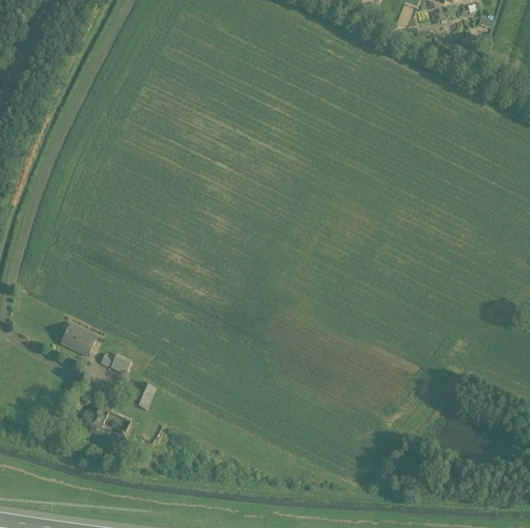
[(480,16),(478,23),(490,27),(492,19),(480,16)]
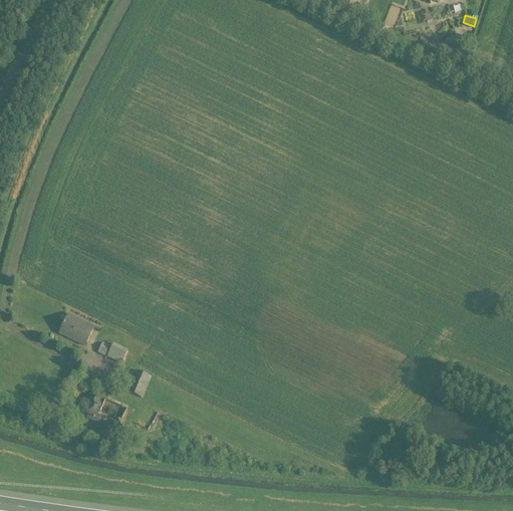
[(93,324),(68,312),(58,331),(84,343),(93,324)]
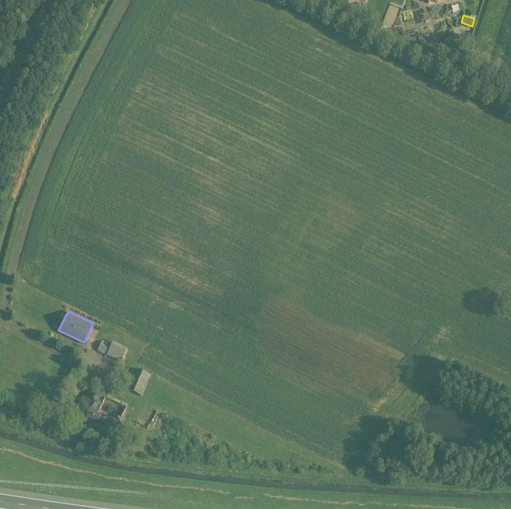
[(101,339),(96,349),(103,352),(108,342),(101,339)]
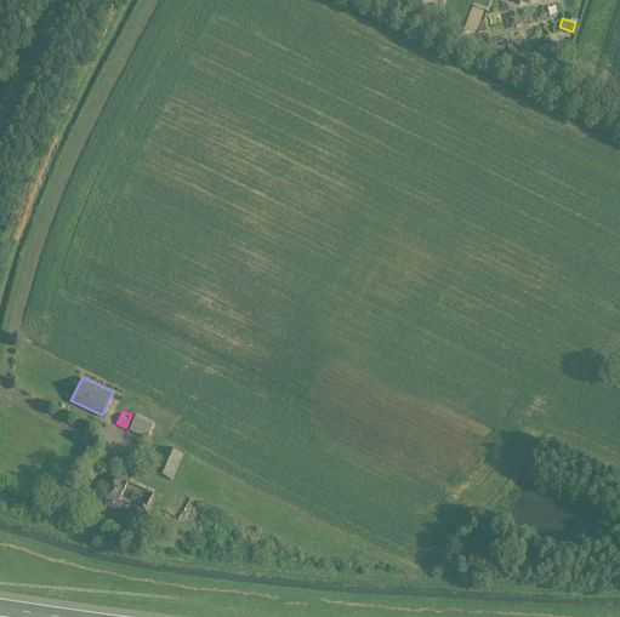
[(154,421),(136,412),(128,428),(146,436),(154,421)]
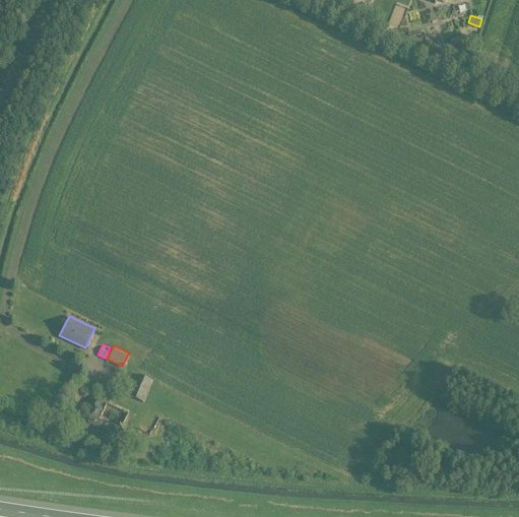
[(136,372),(127,393),(143,400),(152,379),(136,372)]
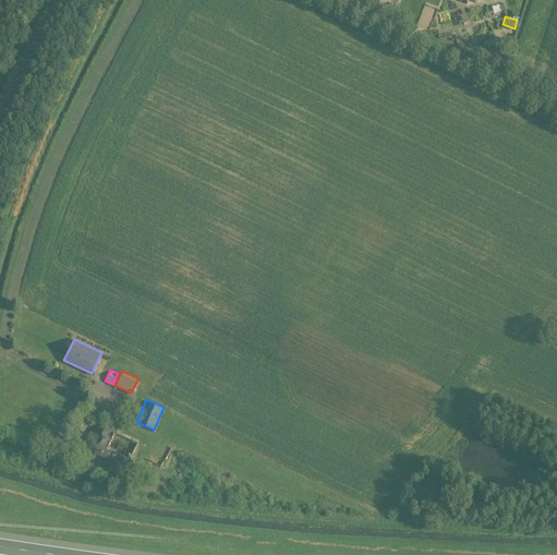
[(126,467),(137,442),(104,426),(93,453),(126,467)]
